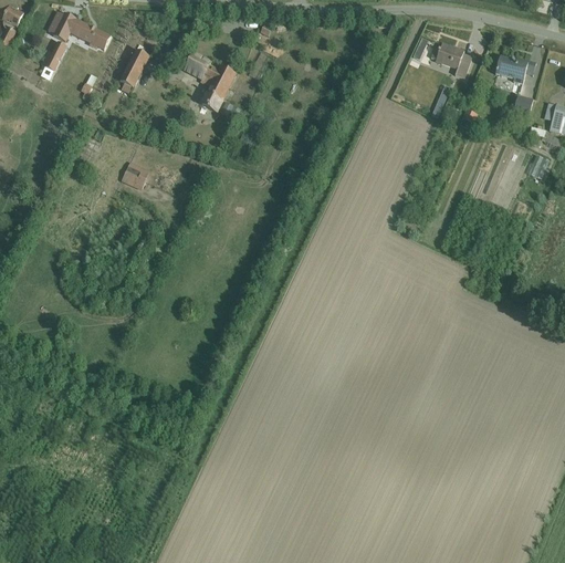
[(0,19),(2,20),(2,24),(4,28),(2,32),(1,31),(0,33),(0,47),(6,50),(16,30),(13,30),(16,27),(17,27),(23,13),(16,9),(18,6),(7,0),(0,0),(0,19)]
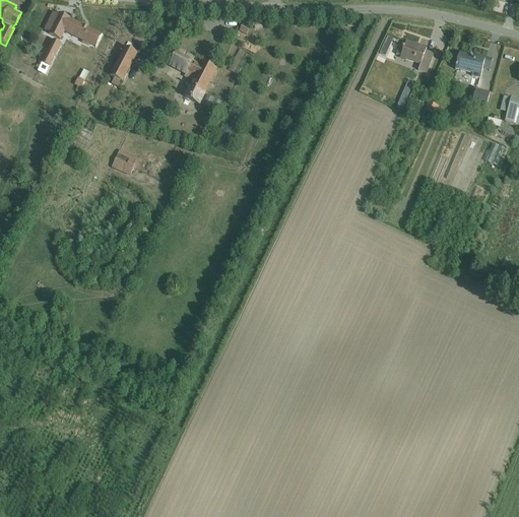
[(95,44),(101,34),(102,31),(101,33),(70,17),(71,17),(59,11),(58,13),(53,10),(44,27),(49,29),(48,31),(60,38),(64,29),(81,39),(80,40),(87,44),(88,42),(94,46),(95,44)]
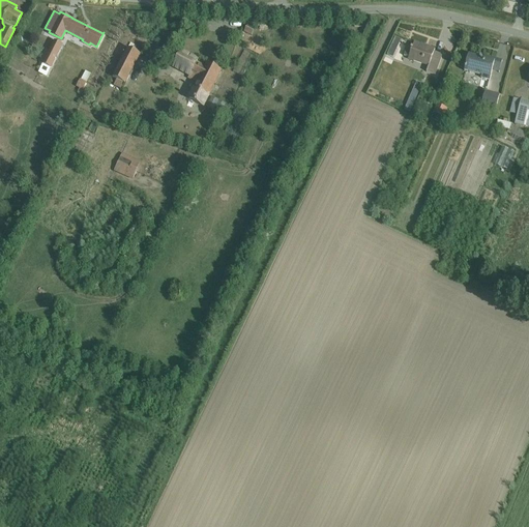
[(246,23),(243,30),(250,33),(253,26),(246,23)]
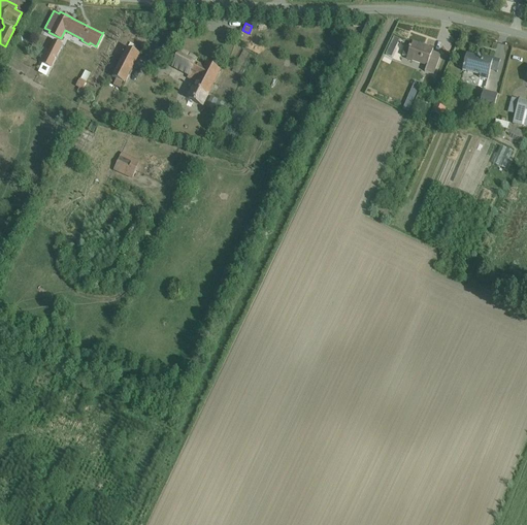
[(102,34),(97,44),(102,46),(107,37),(102,34)]
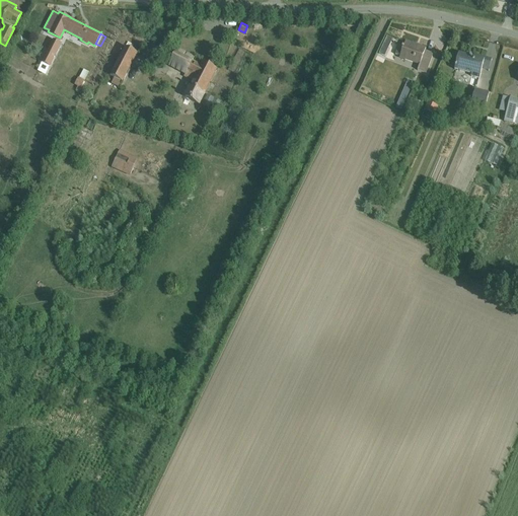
[(385,33),(361,85),(368,88),(392,37),(385,33)]
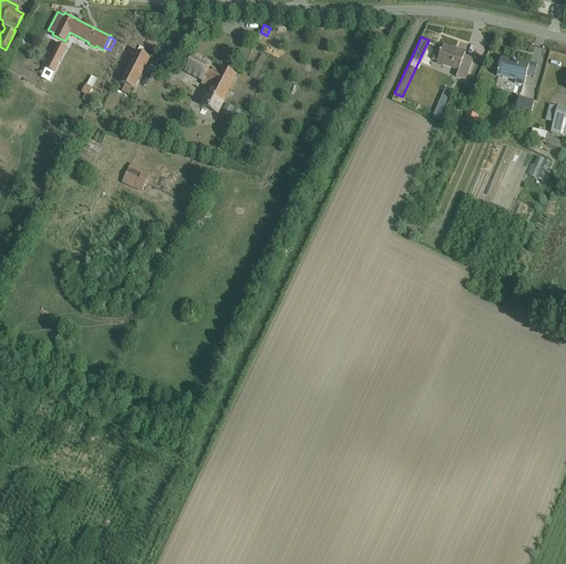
[(136,49),(148,54),(152,48),(150,45),(150,44),(141,40),(136,49)]
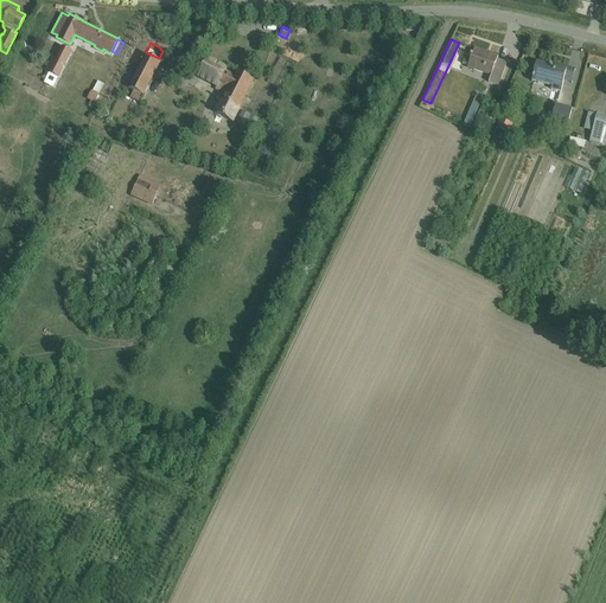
[(50,53),(43,68),(48,70),(44,79),(51,84),(56,76),(57,76),(71,49),(61,44),(55,56),(50,53)]
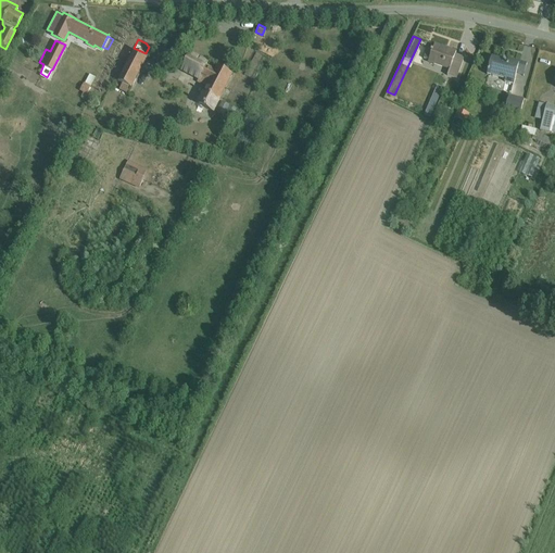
[(426,46),(423,55),(428,58),(427,60),(448,67),(446,73),(455,76),(463,55),(454,52),(455,49),(433,41),(431,48),(426,46)]
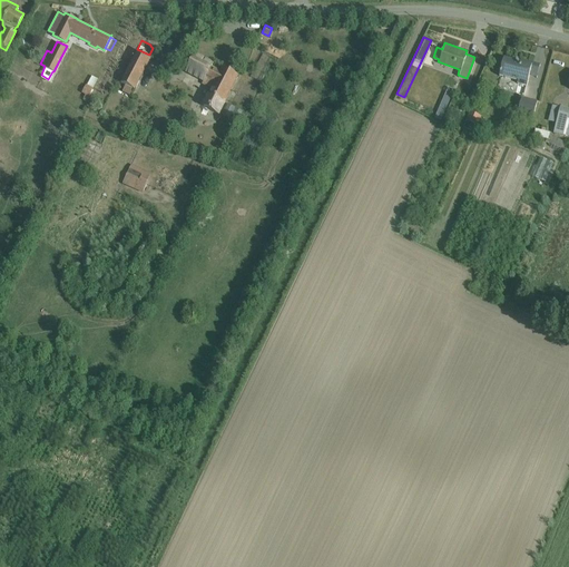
[(149,55),(137,49),(136,48),(119,80),(125,82),(121,89),(130,94),(150,56),(149,55)]
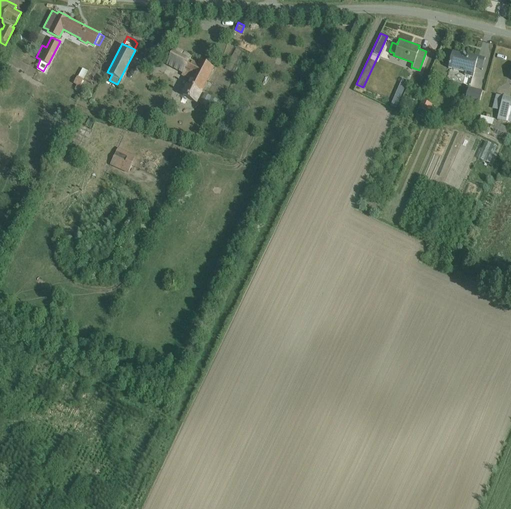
[(189,56),(190,56),(191,54),(175,46),(174,48),(174,49),(189,56)]
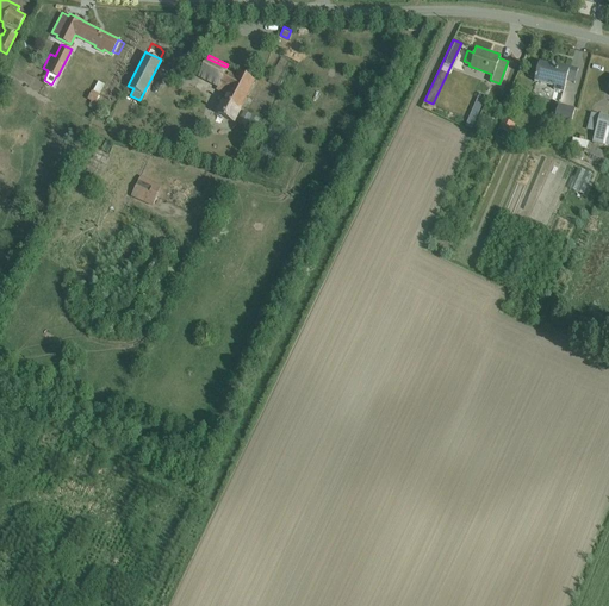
[(207,58),(207,57),(198,75),(216,85),(215,87),(224,92),(222,98),(221,98),(213,111),(234,120),(241,108),(237,107),(253,77),(252,77),(238,70),(238,69),(235,76),(224,70),(227,67),(225,67),(207,58)]
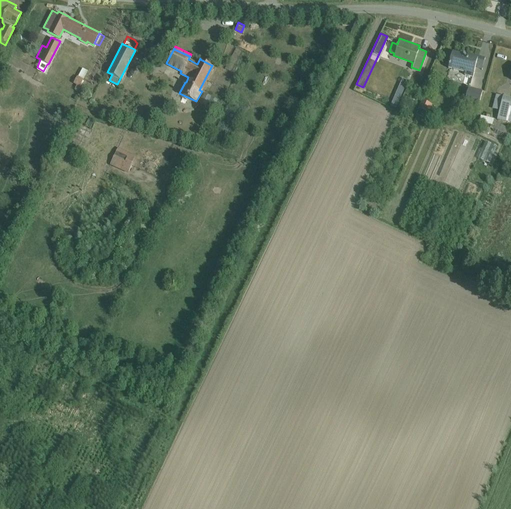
[(475,66),(478,54),(467,51),(466,54),(452,50),(447,66),(464,70),(463,73),(472,75),(475,66)]
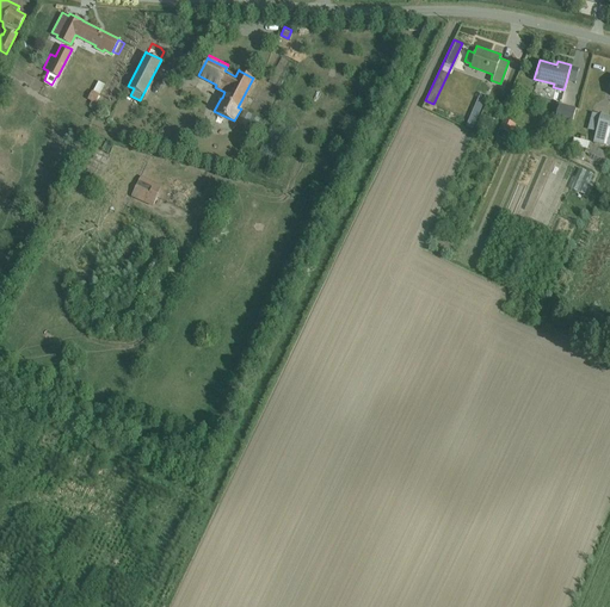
[(571,64),(567,79),(574,81),(578,67),(571,64)]
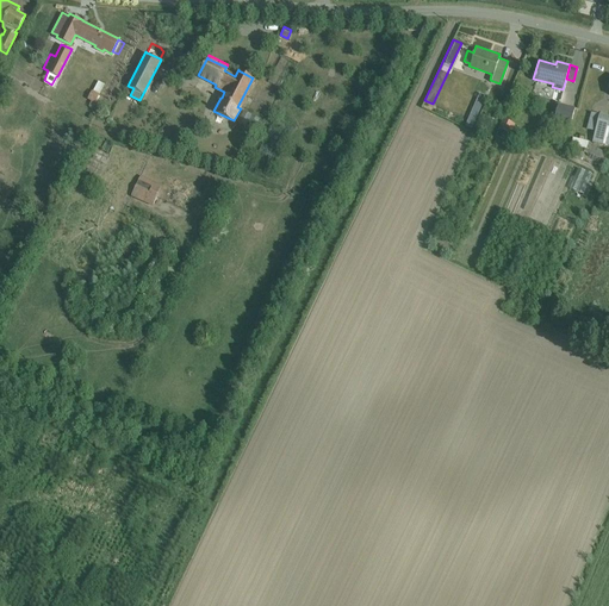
[(97,79),(86,97),(91,99),(88,104),(91,106),(94,100),(95,101),(99,93),(98,92),(104,82),(97,79)]
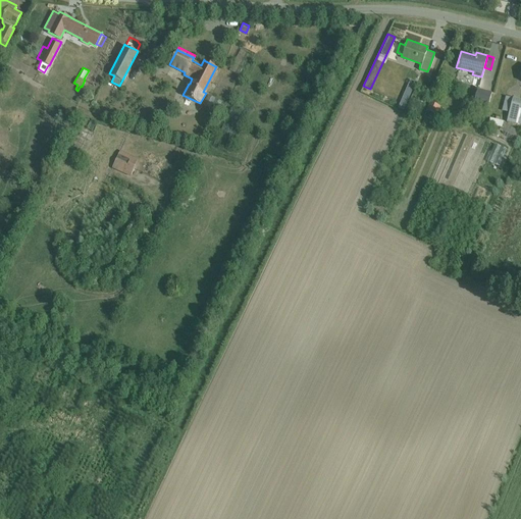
[(409,76),(397,105),(403,108),(415,80),(409,76)]
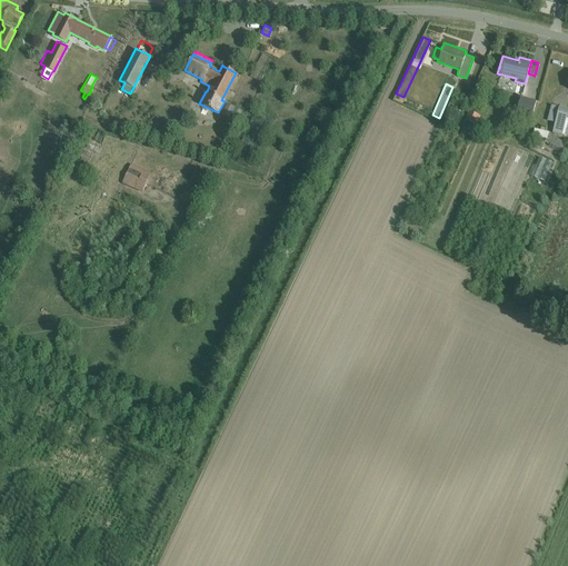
[(520,95),(516,110),(531,115),(536,99),(520,95)]
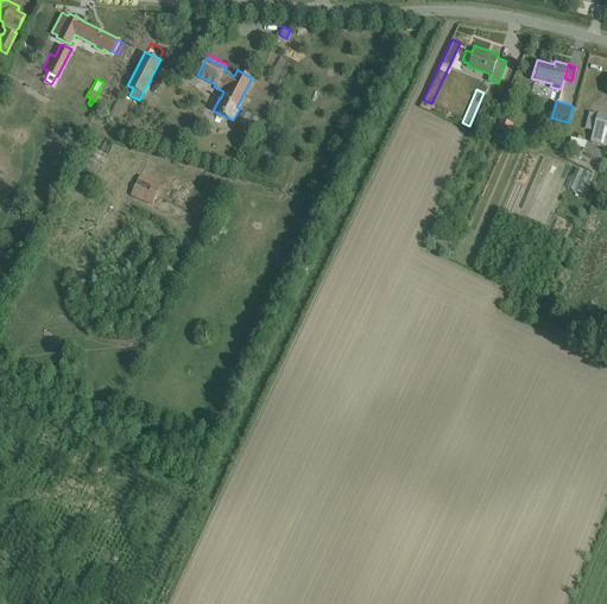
[(241,108),(235,120),(252,128),(258,116),(241,108)]
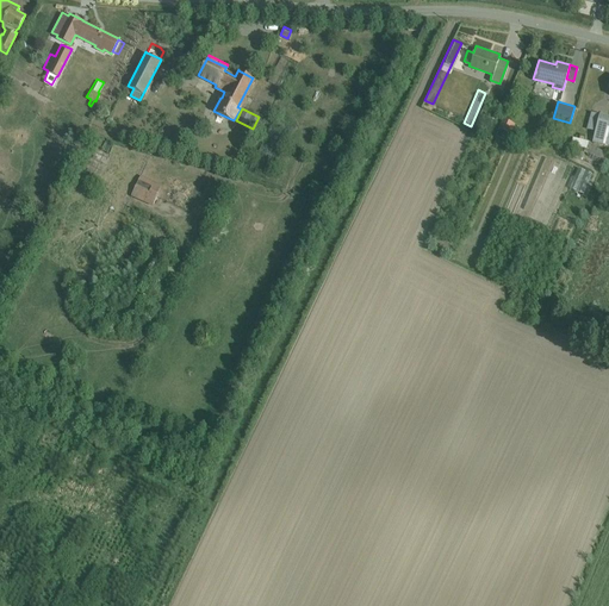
[(608,114),(590,111),(585,127),(594,130),(591,139),(592,139),(591,142),(602,144),(602,143),(608,144),(608,114)]
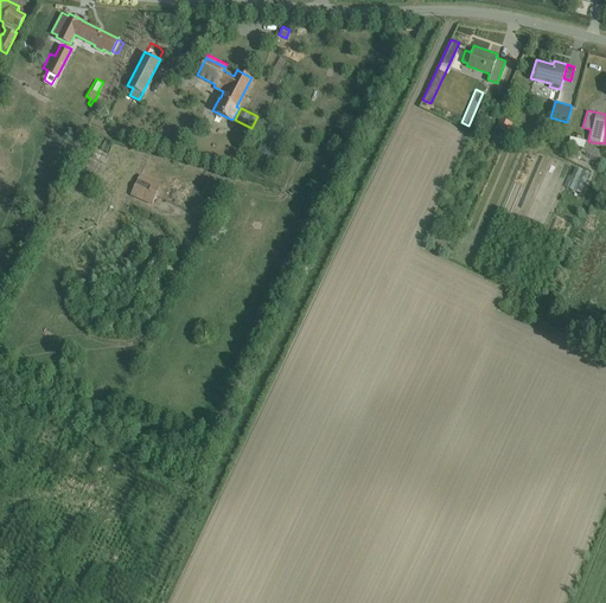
[(499,116),(492,133),(503,138),(504,138),(509,140),(511,133),(506,130),(511,121),(499,116)]
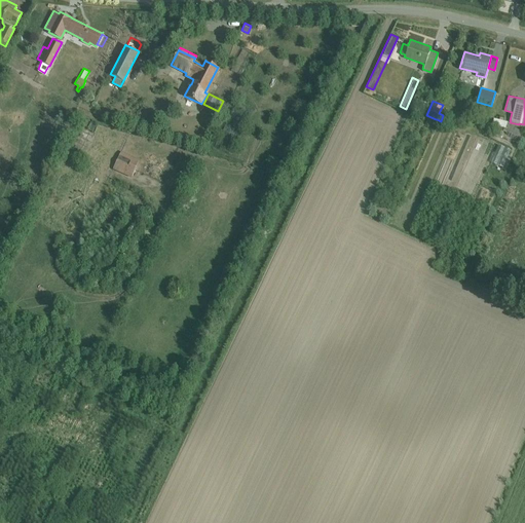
[(54,107),(51,114),(64,119),(67,112),(54,107)]
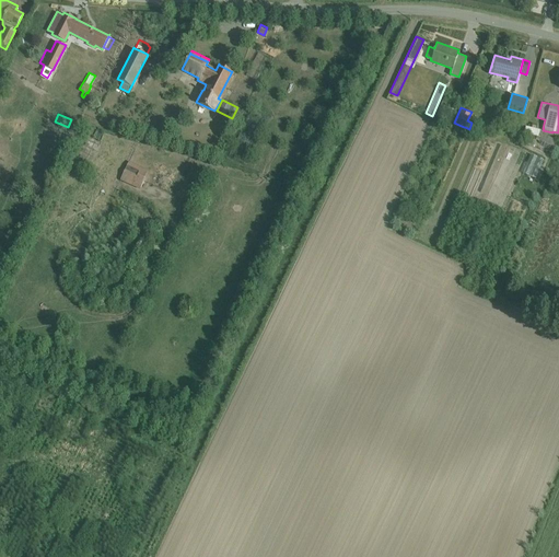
[(525,125),(523,131),(531,132),(531,136),(527,142),(532,144),(531,146),(546,152),(552,137),(538,130),(538,128),(525,125)]
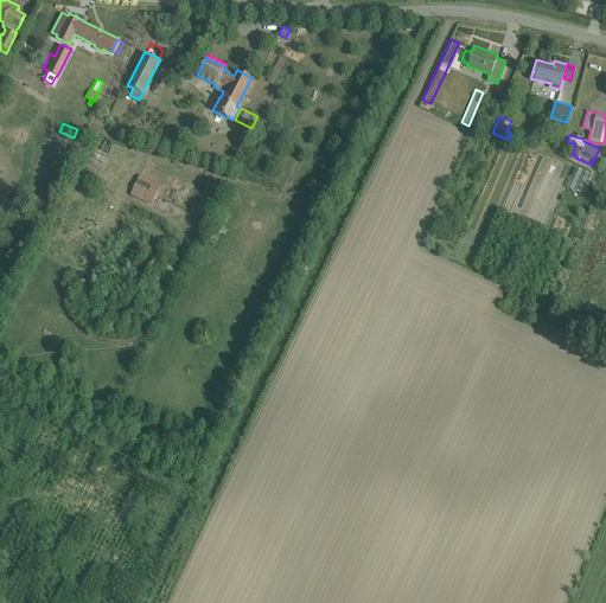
[(574,165),(566,185),(580,191),(588,171),(574,165)]
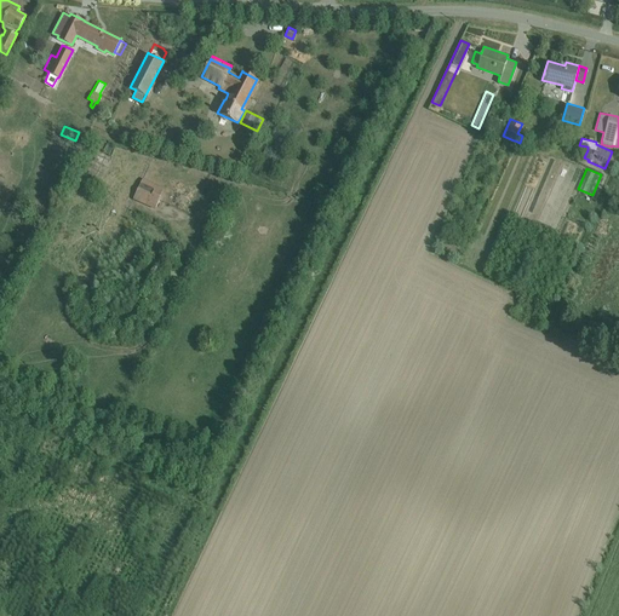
[(142,177),(133,197),(154,207),(164,186),(142,177)]
